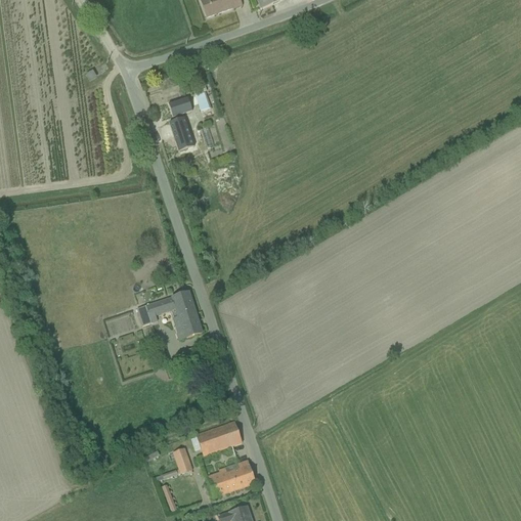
[(201,0),(206,16),(244,5),(242,0),(201,0)]
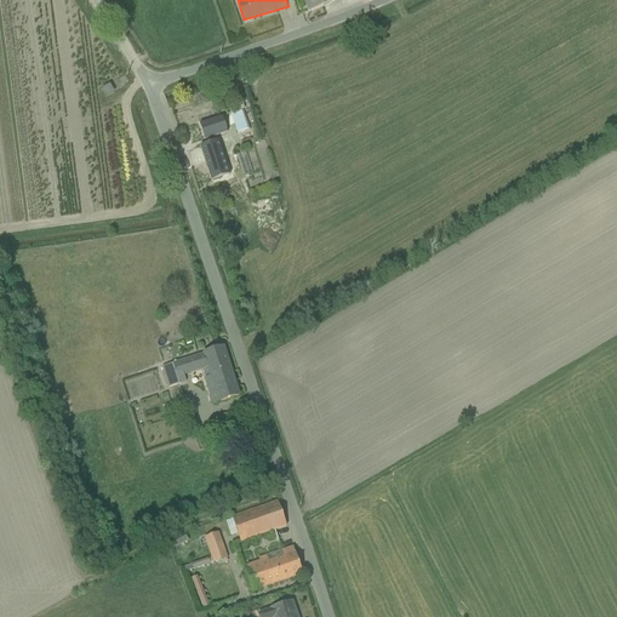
[(346,3),(344,0),(310,0),(315,11),(346,3)]
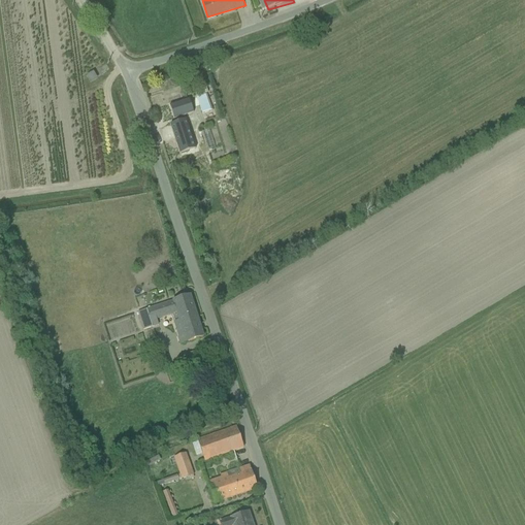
[(104,71),(94,73),(96,83),(106,80),(104,71)]
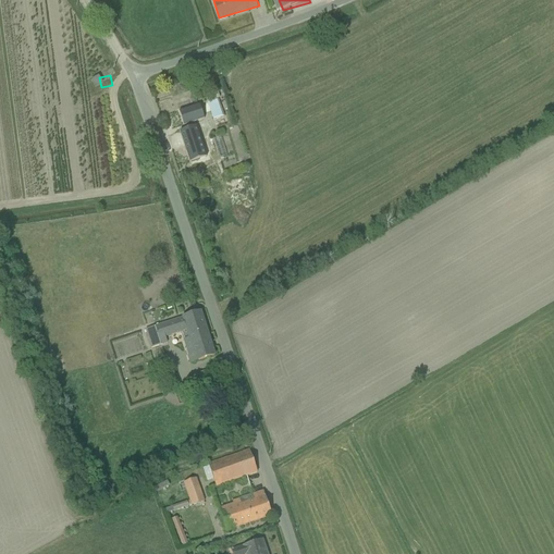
[(180,133),(200,126),(195,108),(174,114),(180,133)]
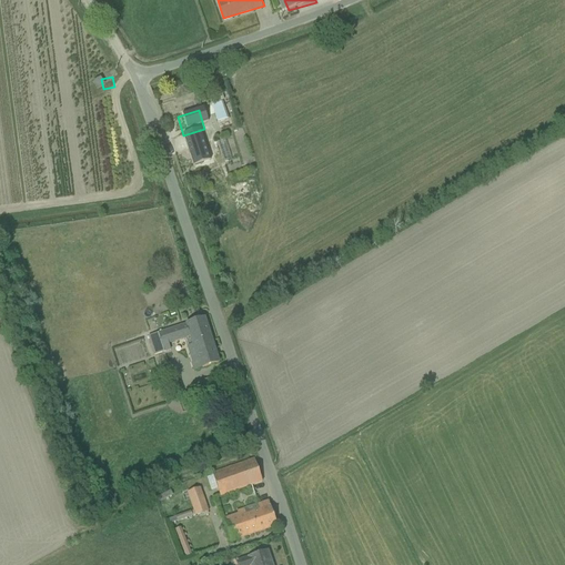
[(195,367),(220,360),(204,313),(159,329),(163,344),(185,338),(195,367)]
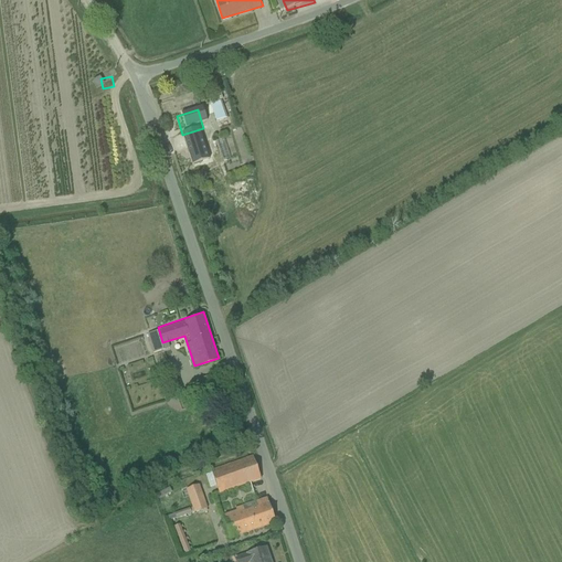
[(219,490),(260,477),(253,455),(211,468),(219,490)]
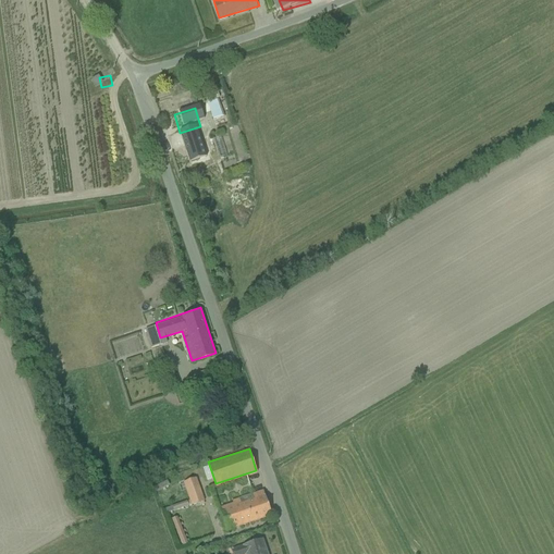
[(234,531),(280,518),(273,491),(238,500),(241,504),(228,507),(234,531)]
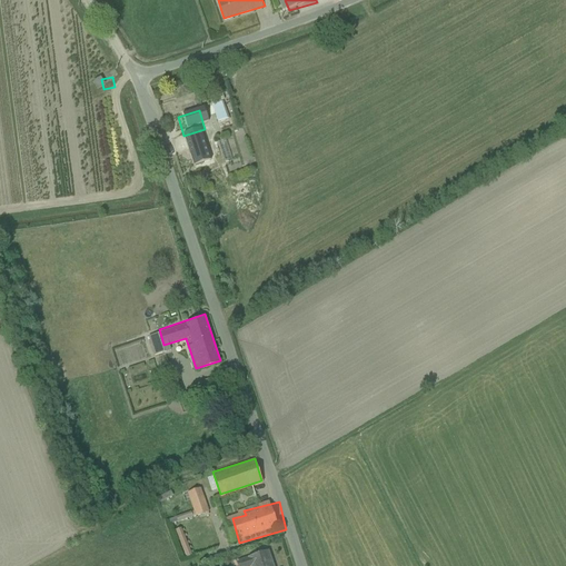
[(274,565),(269,549),(235,559),(236,565),(274,565)]
